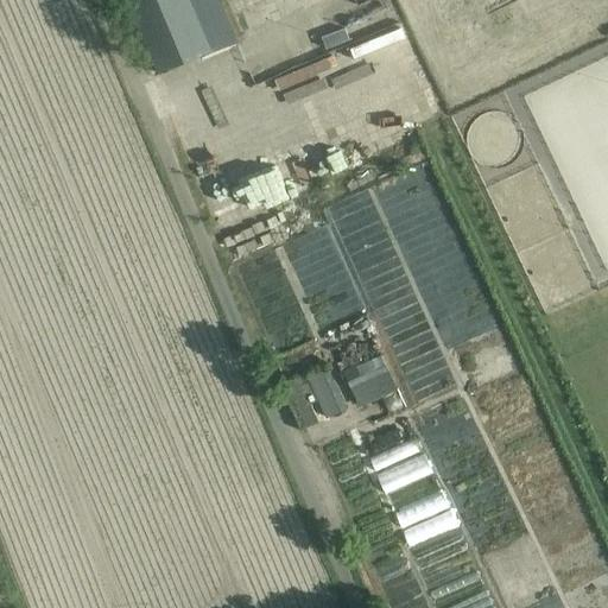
[(236,40),(219,0),(127,0),(159,74),(236,40)]
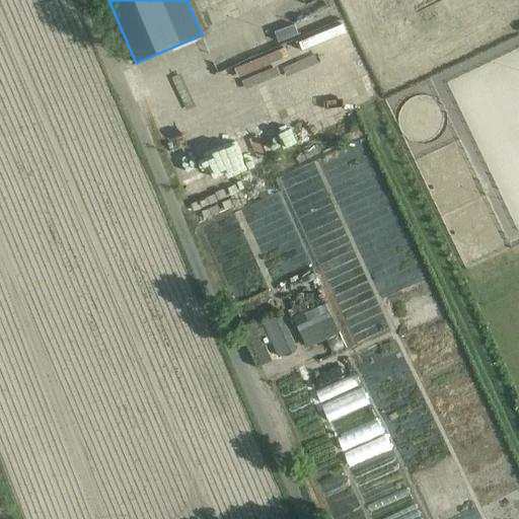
[(215,102),(224,127),(243,120),(234,95),(215,102)]
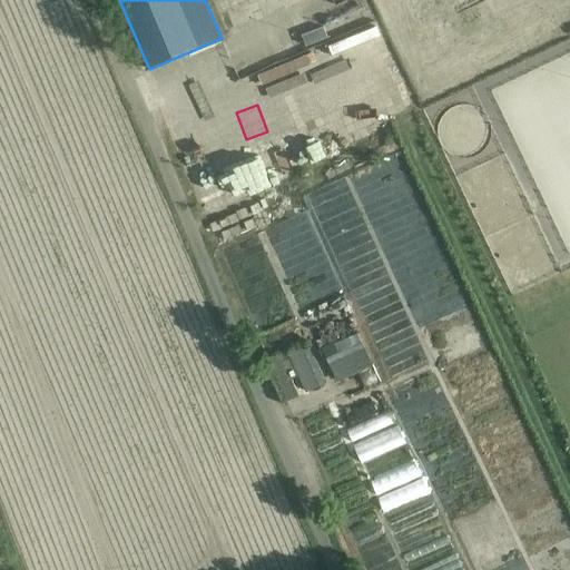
[(359,333),(335,344),(334,342),(322,347),(338,382),(374,365),(359,333)]
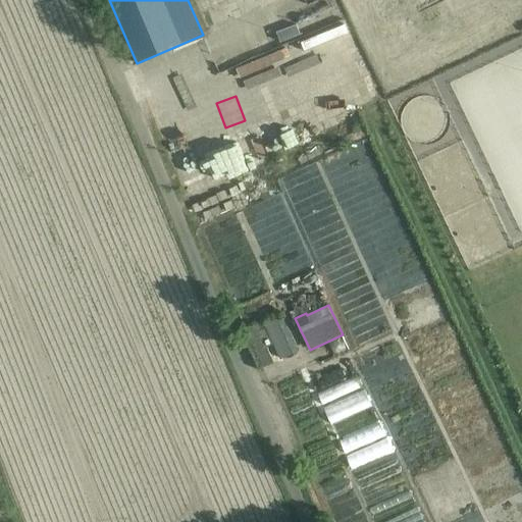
[(263,319),(280,360),(299,352),(280,311),(263,319)]
